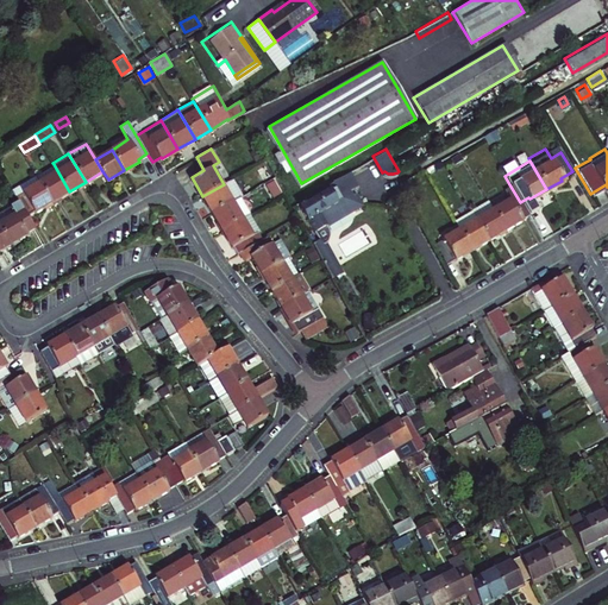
[(54,164),(37,174),(52,201),(69,191),(54,164)]
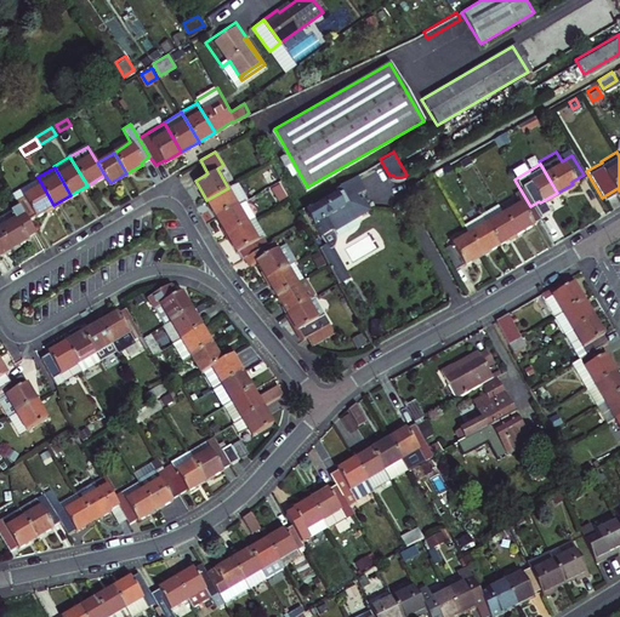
[(331,186),(334,192),(341,205),(330,211),(333,215),(328,217),(333,226),(334,224),(367,206),(358,189),(362,187),(354,172),(331,186)]
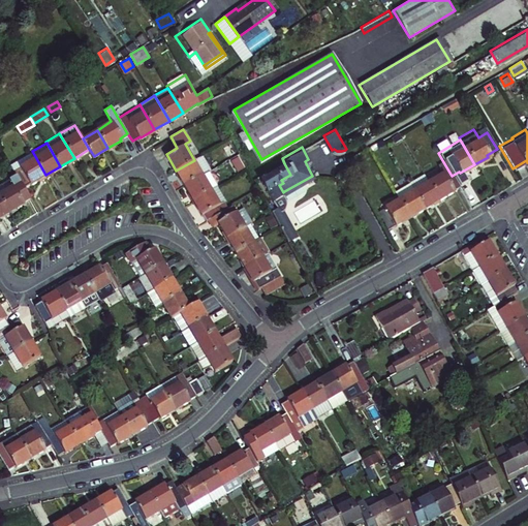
[(32,183),(45,175),(32,151),(10,164),(16,174),(24,186),(32,182),(32,183)]
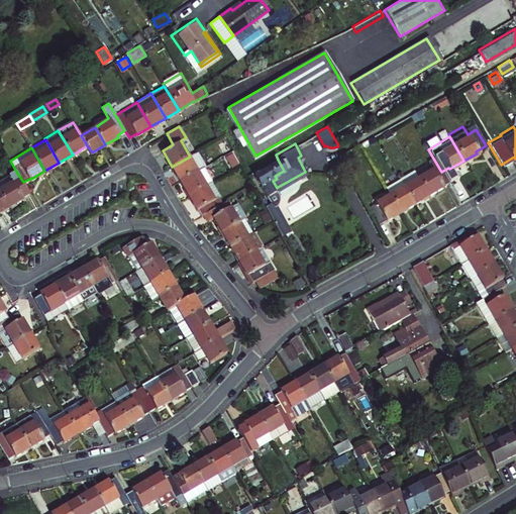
[(236,150),(228,155),(233,166),(242,162),(236,150)]
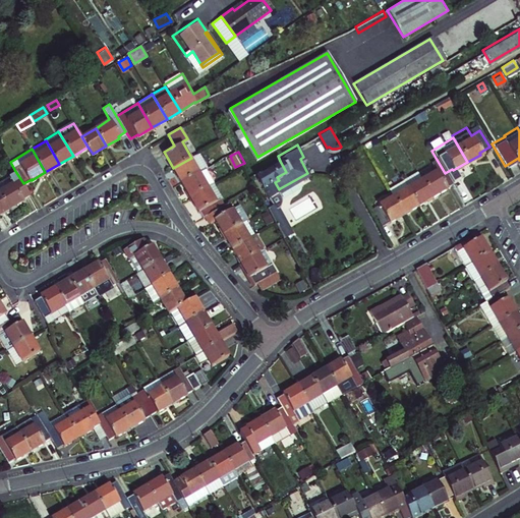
[(173,168),(181,182),(207,168),(209,167),(200,153),(191,158),(173,168)]
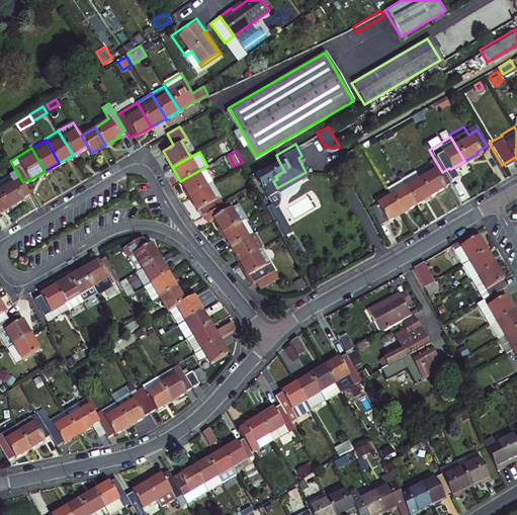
[(448,181),(442,172),(433,157),(427,160),(432,169),(418,178),(428,195),(441,187),(440,186),(448,181)]
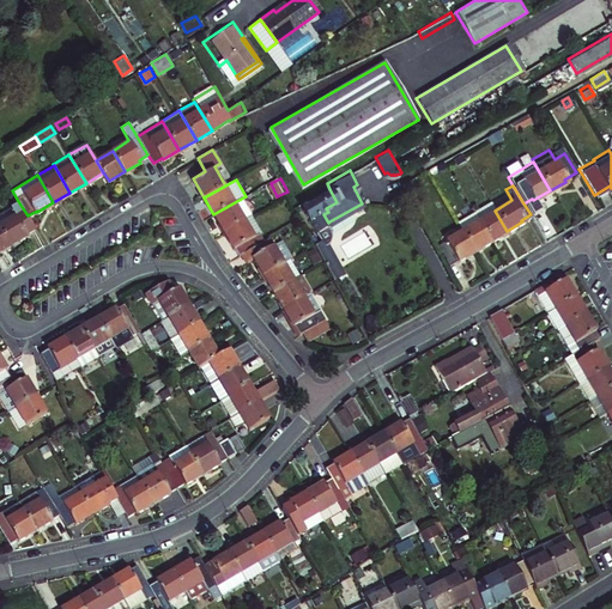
[(316,229),(328,223),(323,214),(328,212),(326,208),(337,202),(329,189),(297,208),(310,232),(316,229)]
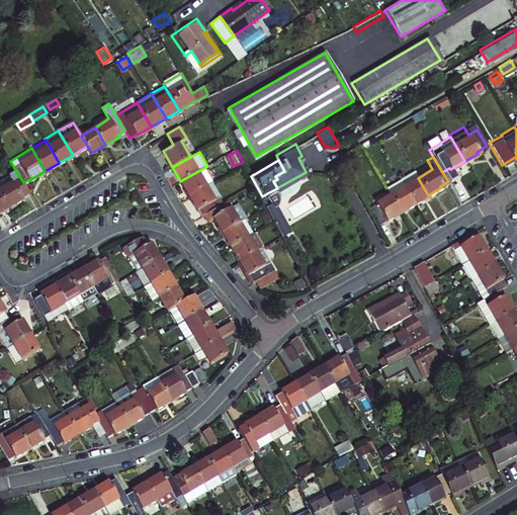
[(205,167),(180,181),(188,195),(213,181),(205,167)]
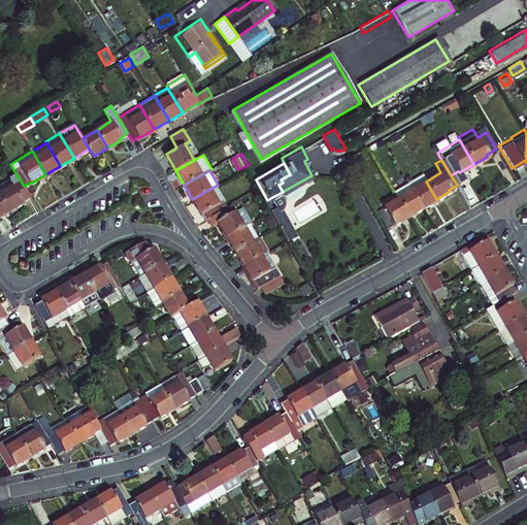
[(0,195),(9,210),(24,202),(23,200),(30,197),(24,186),(15,173),(0,182),(0,195)]
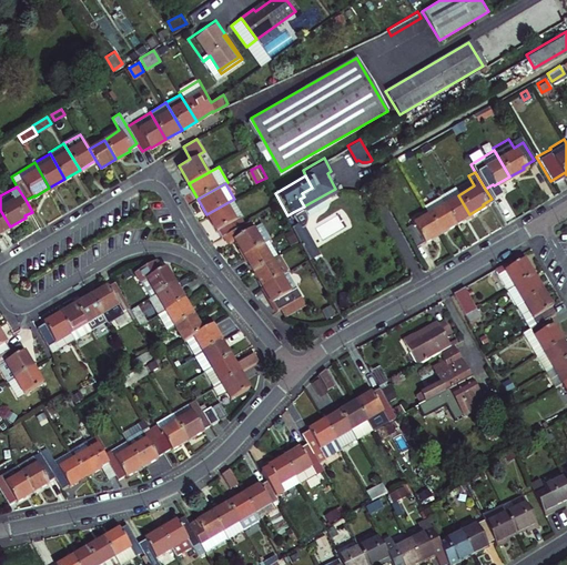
[(454,188),(438,197),(454,223),(469,214),(458,195),(454,188)]
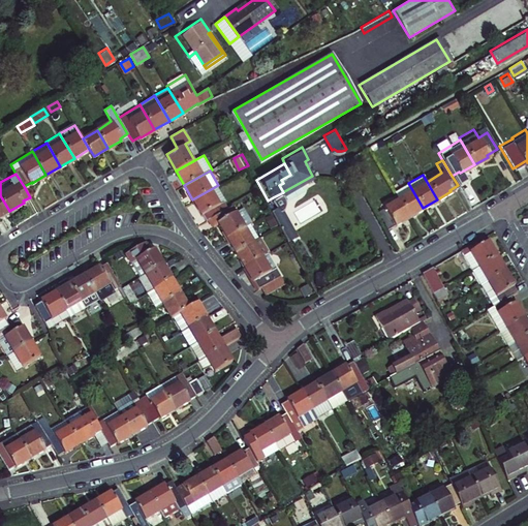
[(394,191),(398,198),(408,217),(423,208),(408,183),(394,191)]
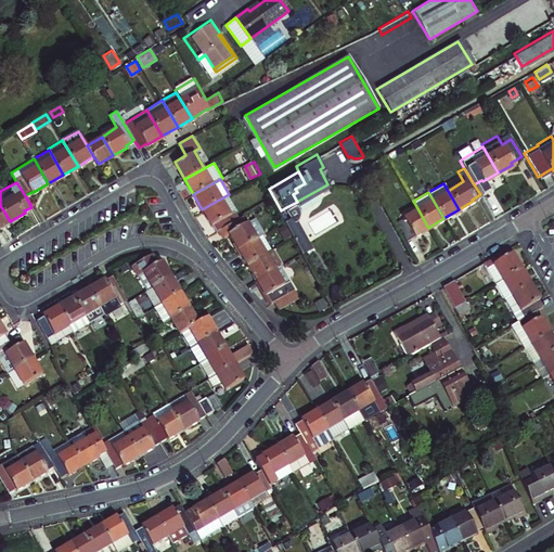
[(229,194),(202,209),(210,225),(211,223),(216,231),(218,230),(241,217),(235,208),(239,207),(231,193),(229,194)]
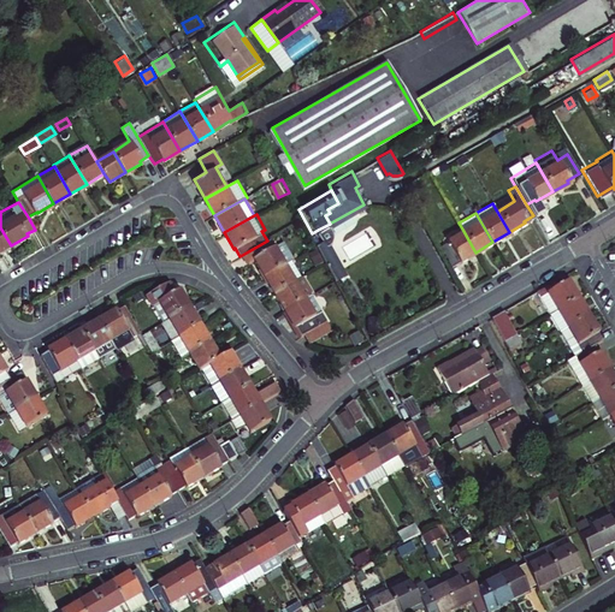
[(330,224),(318,230),(321,237),(315,241),(335,277),(341,273),(333,260),(339,256),(330,239),(331,238),(332,235),(333,229),(333,226),(331,223),(330,224)]
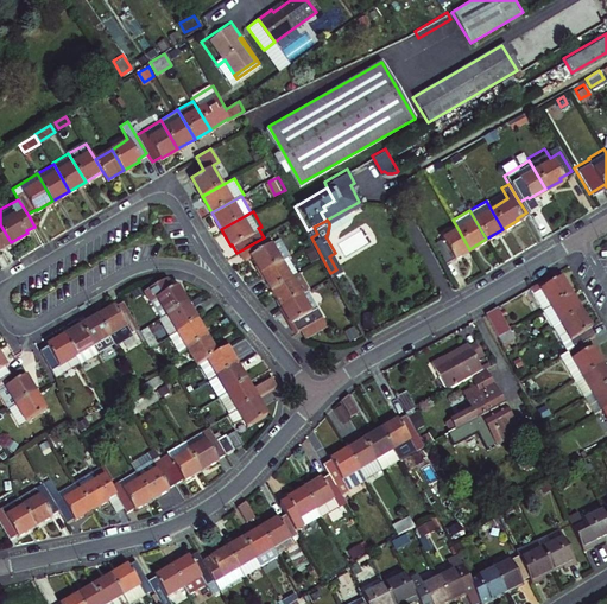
[(0,248),(11,242),(0,224),(0,248)]
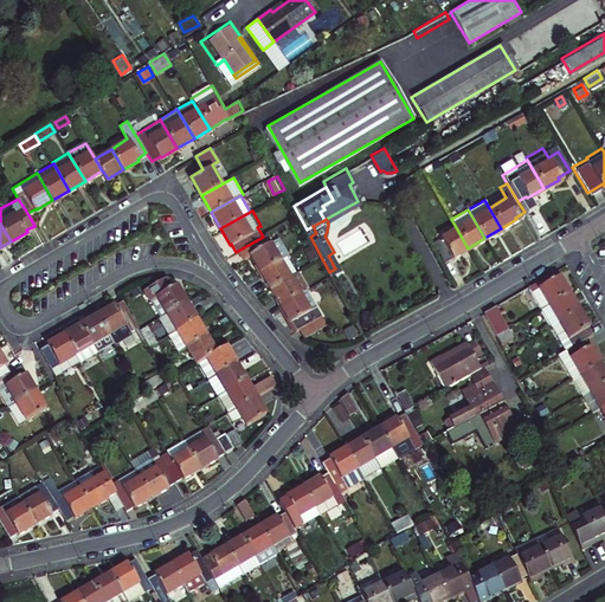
[(468,248),(456,227),(433,240),(444,259),(452,254),(454,257),(468,248)]
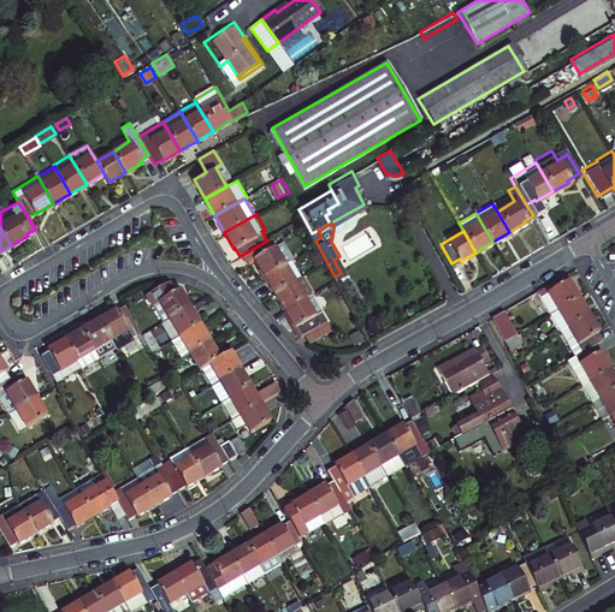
[(254,261),(264,277),(291,260),(294,259),(279,233),(267,241),(242,255),(248,265),(254,261)]
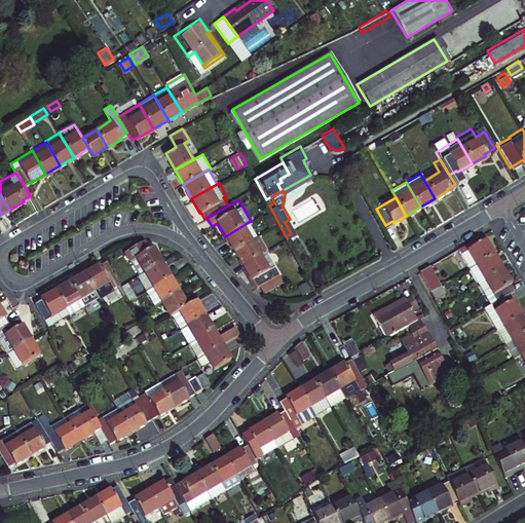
[(233,251),(258,236),(249,222),(225,236),(233,251)]
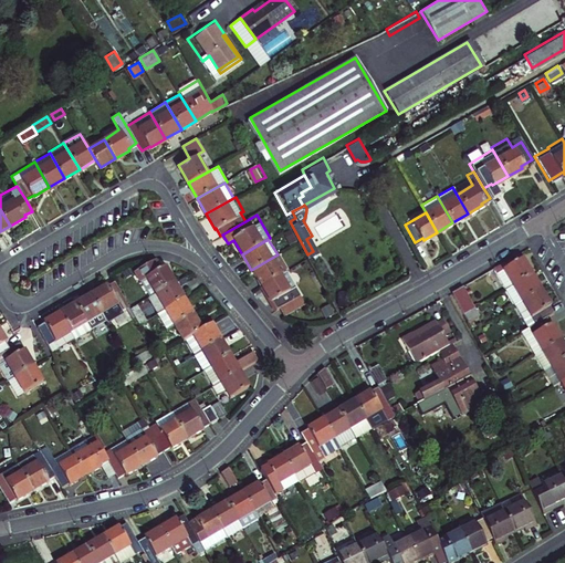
[(259,285),(286,270),(289,269),(280,253),(278,254),(251,270),(259,285)]
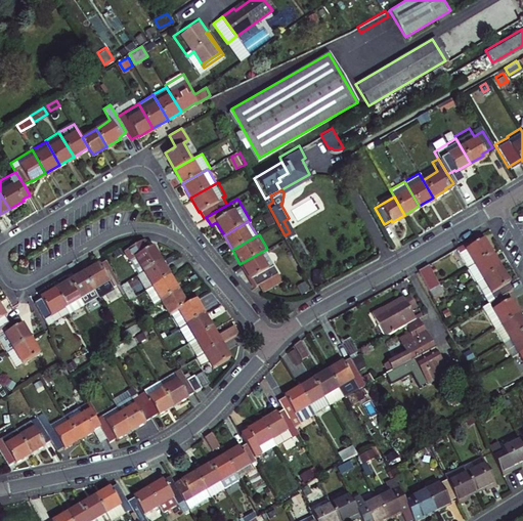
[(473,241),(458,250),(468,268),(493,253),(485,239),(475,245),(473,241)]
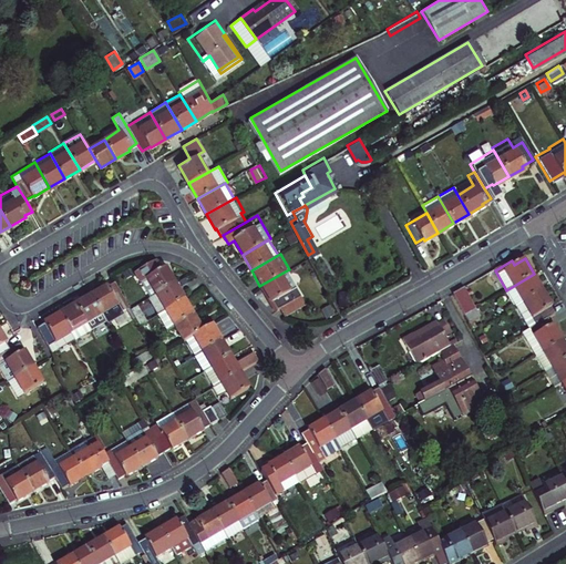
[(150,297),(176,282),(167,266),(165,267),(162,260),(136,275),(150,297)]
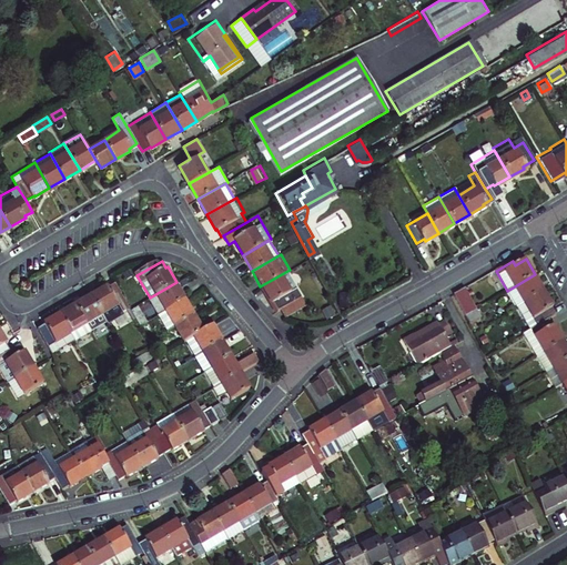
[(304,302),(287,271),(260,286),(269,301),(270,300),(274,306),(281,303),(285,312),(304,302)]
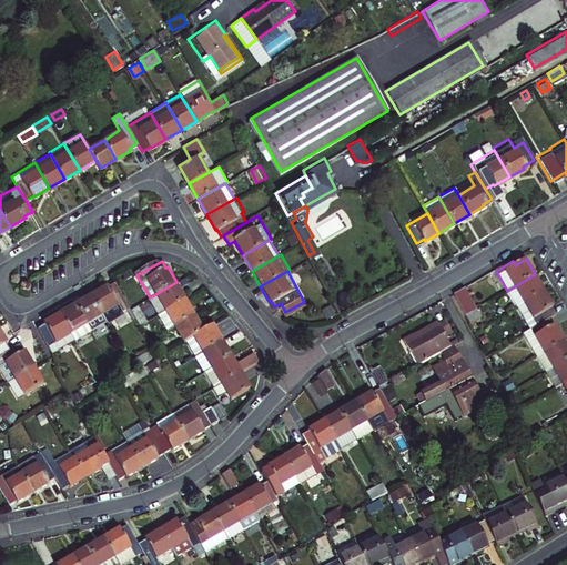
[(545,291),(535,274),(507,291),(517,308),(545,291)]
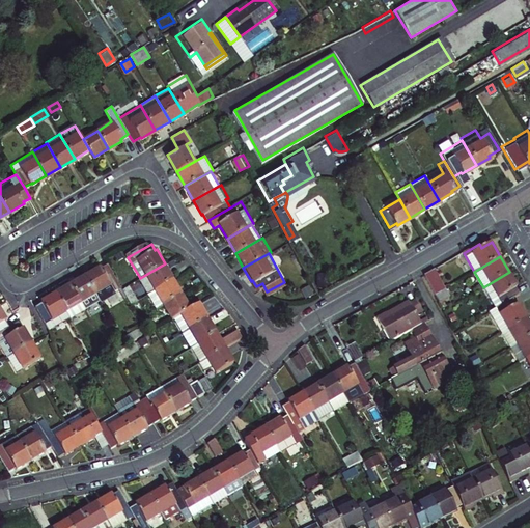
[(100,267),(86,275),(101,300),(121,287),(108,264),(101,269),(100,267)]
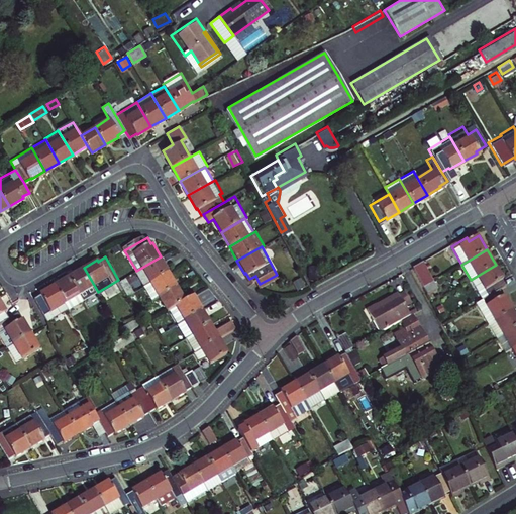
[(144,286),(169,271),(161,257),(136,271),(144,286)]
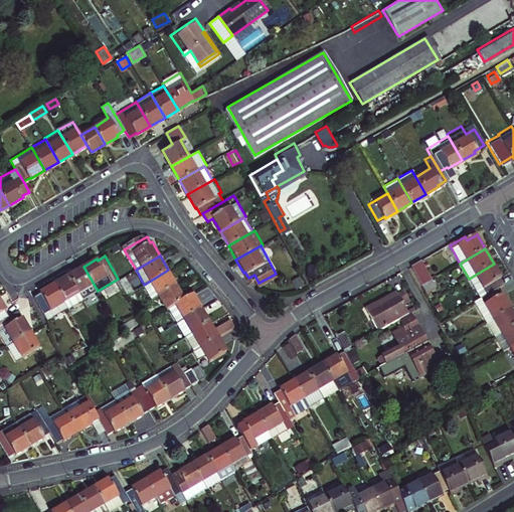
[(420,264),(410,270),(420,288),(431,282),(420,264)]
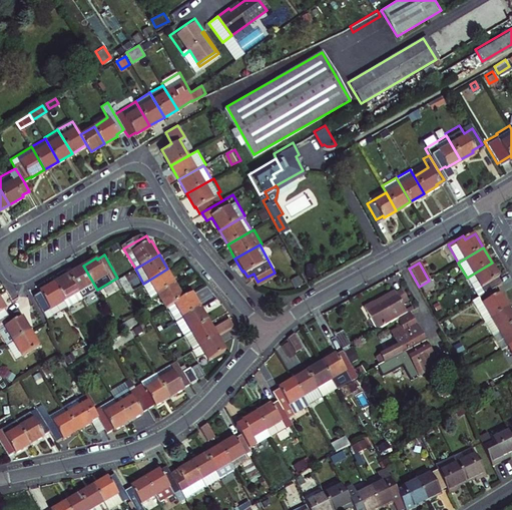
[(500,276),(492,263),(467,278),(466,278),(478,298),(493,289),(502,284),(498,277),(500,276)]
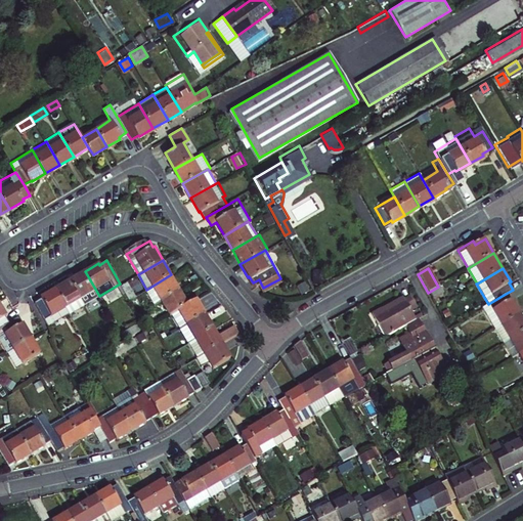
[(99,296),(85,271),(71,279),(85,304),(99,296)]
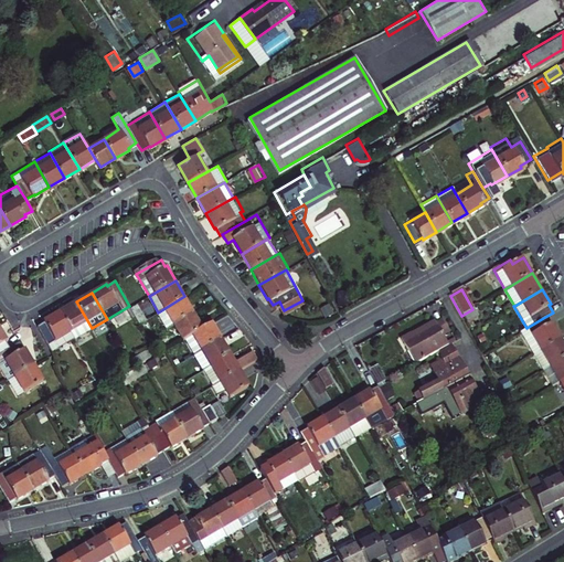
[(173,324),(194,313),(184,296),(158,313),(167,328),(173,324)]
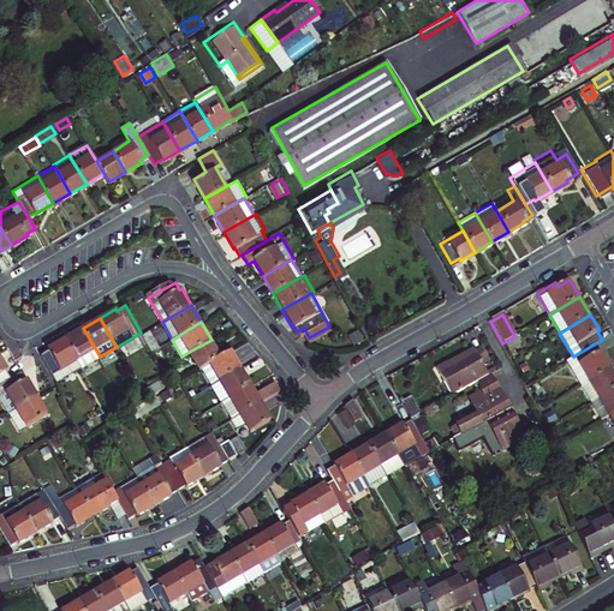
[(83,328),(66,337),(83,366),(100,357),(83,328)]
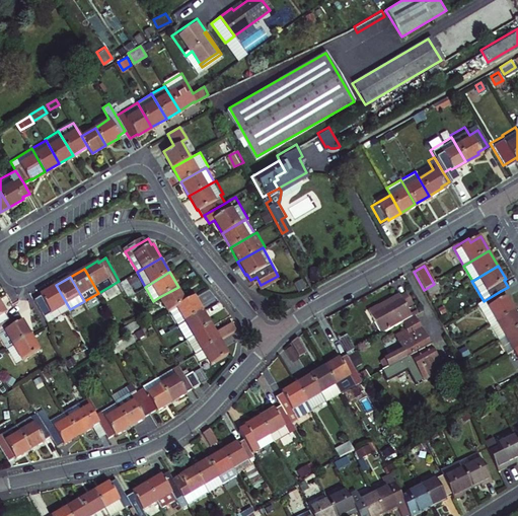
[(127,277),(120,282),(129,296),(136,292),(127,277)]
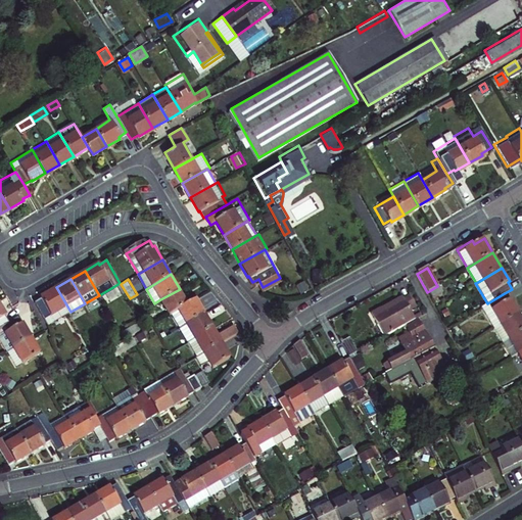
[(437,286),(427,292),(430,299),(441,293),(437,286)]
